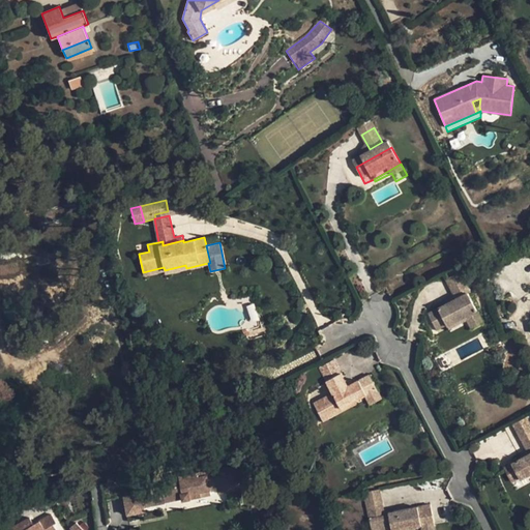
[(186,269),(186,268),(185,265),(165,270),(165,271),(166,274),(186,269)]
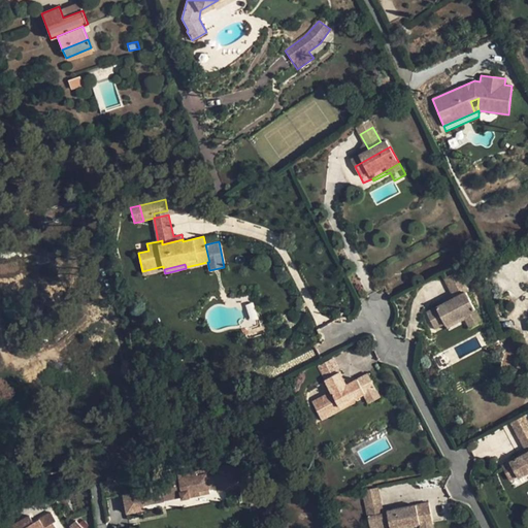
[(143,274),(164,270),(164,269),(163,266),(142,271),(143,274)]
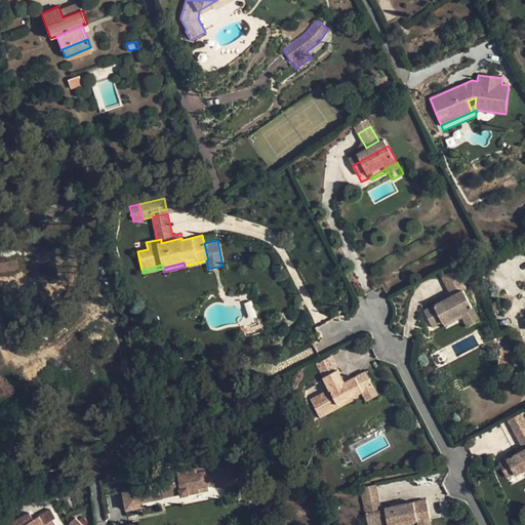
[(452,295),(425,310),(433,325),(443,320),(444,322),(460,313),(473,307),(465,290),(467,288),(456,269),(443,276),(452,295)]
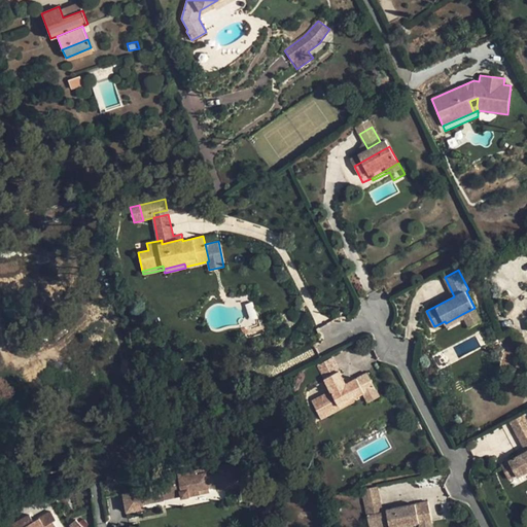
[(481,319),(475,308),(462,314),(465,318),(468,325),(481,319)]
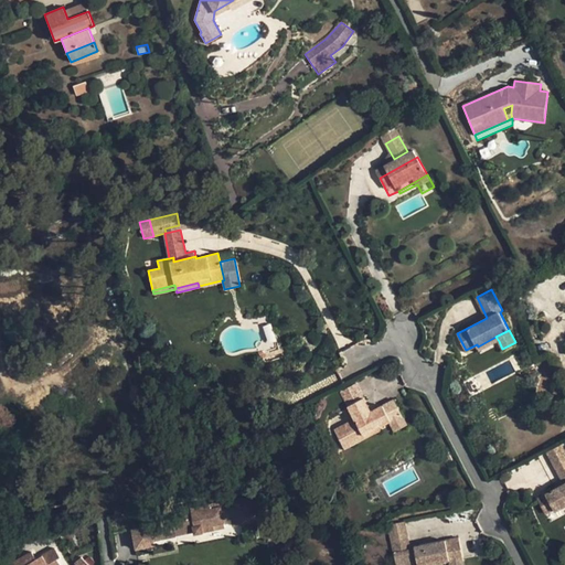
[(496,337),(478,347),(479,349),(499,341),(496,337)]
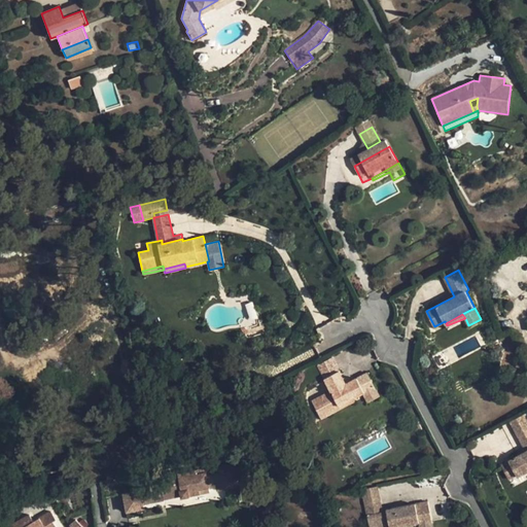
[(346,385),(331,357),(317,364),(330,390),(311,399),(320,418),(363,396),(367,402),(379,397),(367,374),(346,385)]
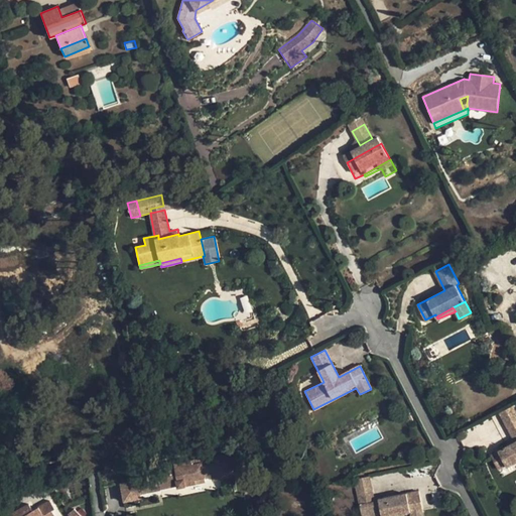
[(408,410),(402,412),(406,420),(411,417),(408,410)]
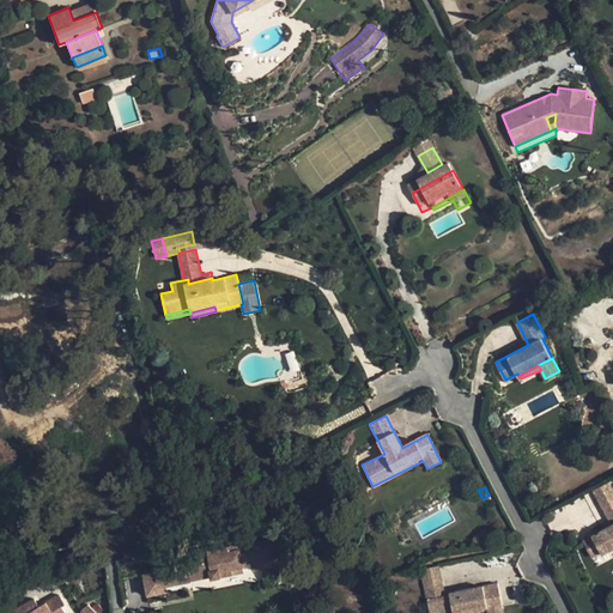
[(612,492),(599,501),(612,525),(612,523),(612,492)]
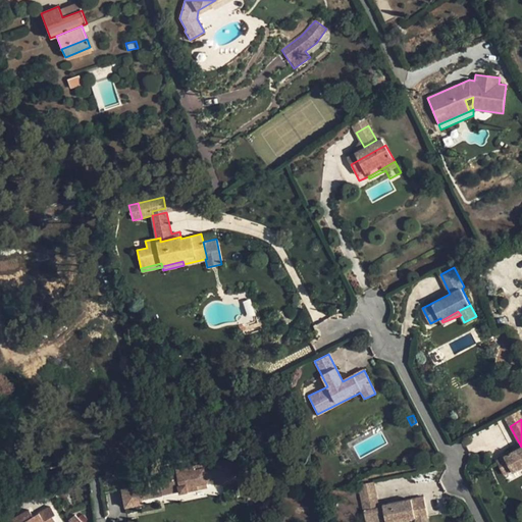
[(521,446),(521,447),(496,460),(503,474),(511,470),(512,472),(521,466),(521,446)]
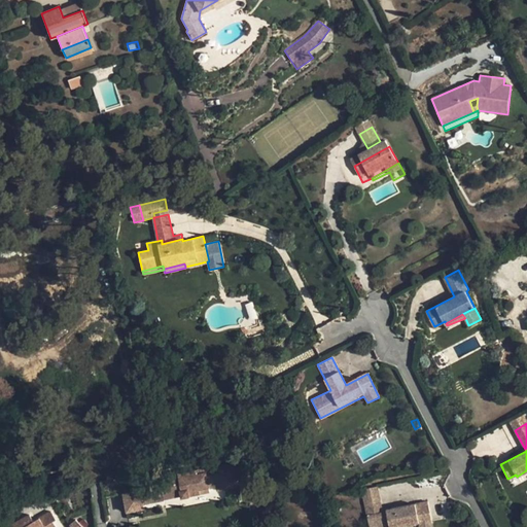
[(139,488),(140,491),(143,503),(181,495),(182,497),(199,493),(199,489),(209,487),(208,485),(207,479),(215,478),(216,483),(218,490),(237,486),(233,464),(159,479),(160,483),(139,488)]
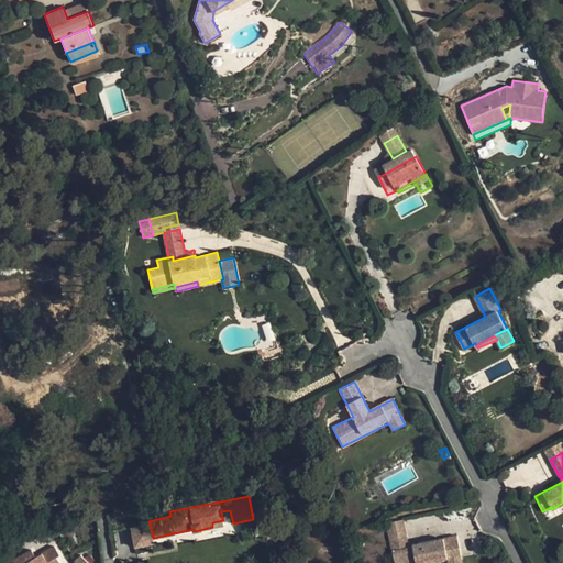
[(253,519),(233,523),(236,542),(257,538),(253,519)]
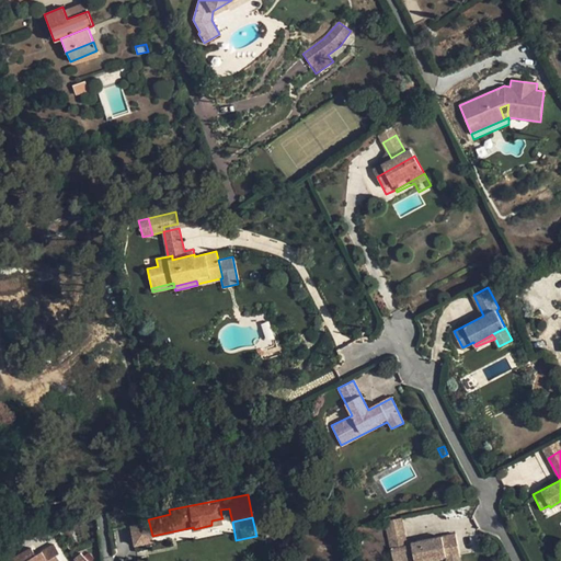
[(385,521),(388,537),(399,535),(404,534),(401,517),(385,521)]
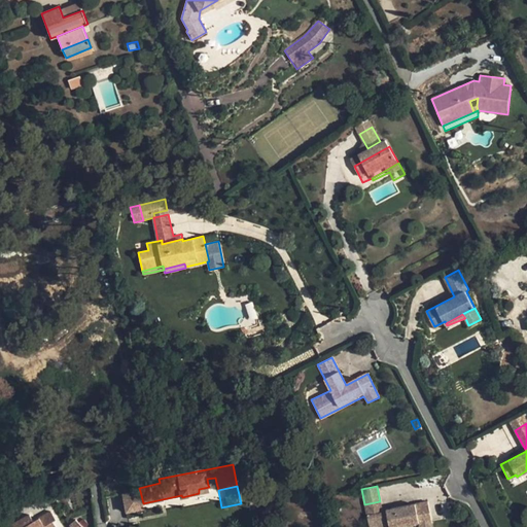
[(124,494),(128,512),(143,508),(143,503),(140,491),(124,494)]
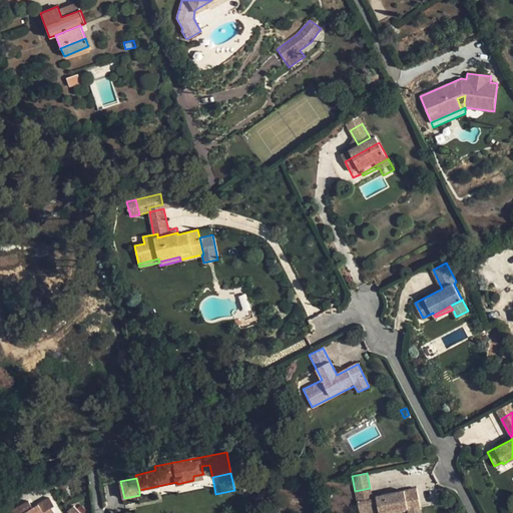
[(367,499),(365,489),(355,491),(357,501),(367,499)]
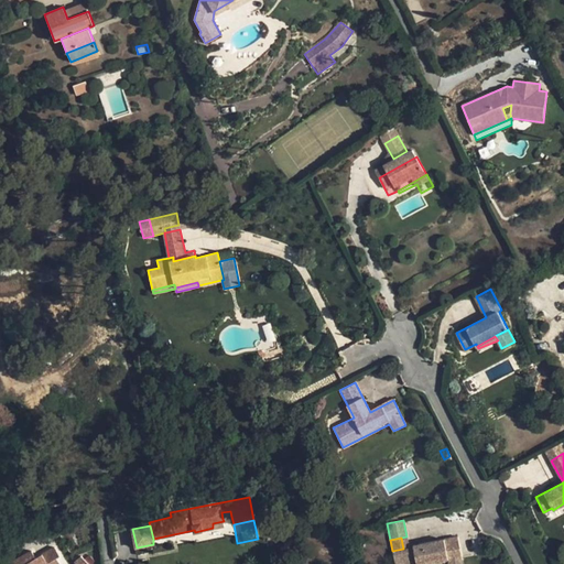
[(457,538),(444,540),(445,546),(458,544),(457,538)]
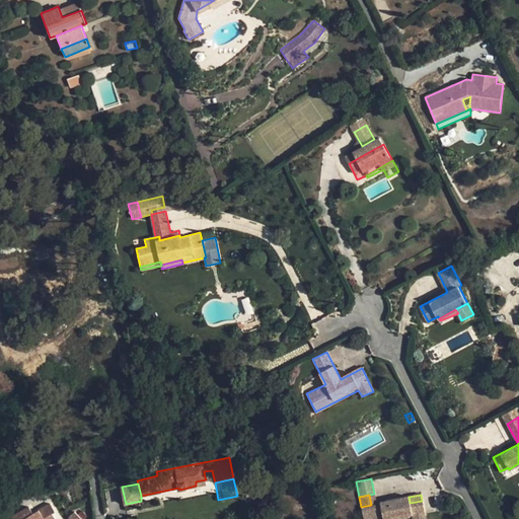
[(425,518),(422,501),(410,503),(409,497),(380,502),(380,504),(371,505),(361,507),(363,518),(388,518),(412,515),(412,518),(425,518)]
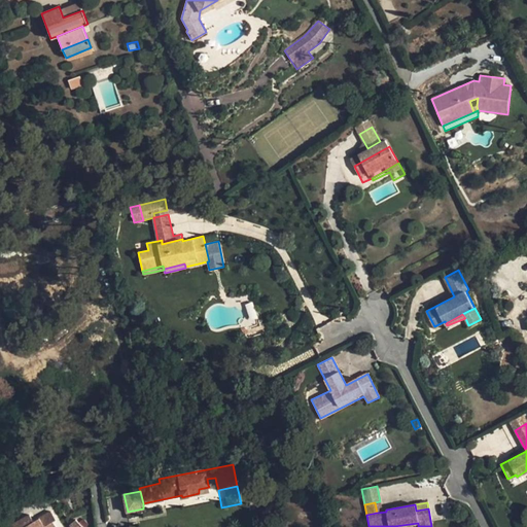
[(56,519),(51,512),(34,521),(30,515),(10,526),(56,526),(53,521),(56,519)]
